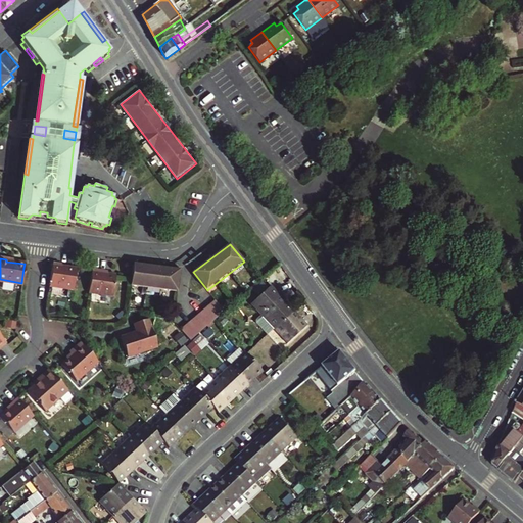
[(62,262),(53,260),(53,262),(51,273),(50,285),(74,288),(78,266),(62,264),(62,262)]
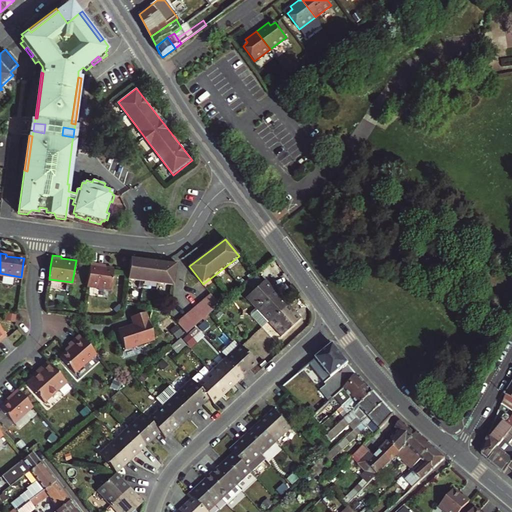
[(174,286),(177,265),(132,258),(129,280),(174,286)]
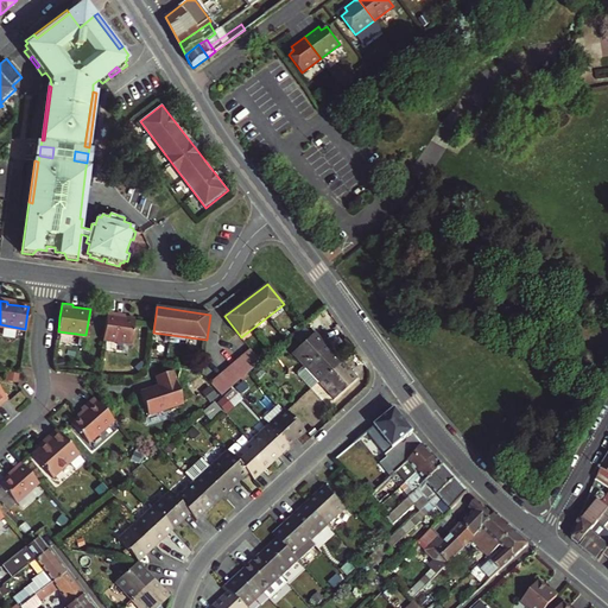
[(109,315),(105,342),(133,347),(137,321),(119,318),(119,316),(109,315)]
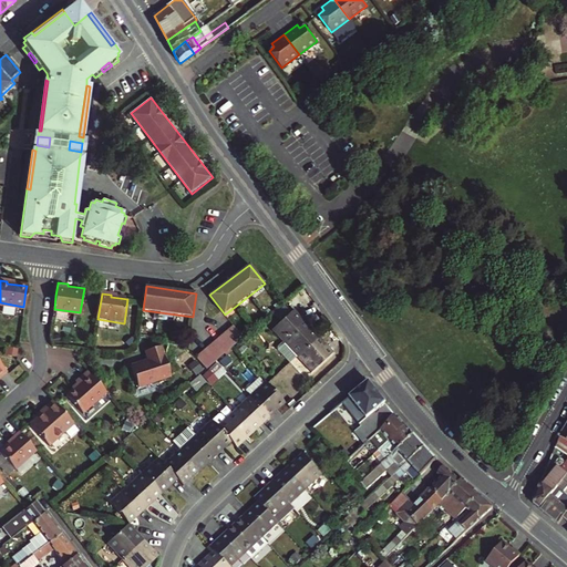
[(296,357),(315,340),(306,331),(308,329),(291,311),(270,330),(296,357)]
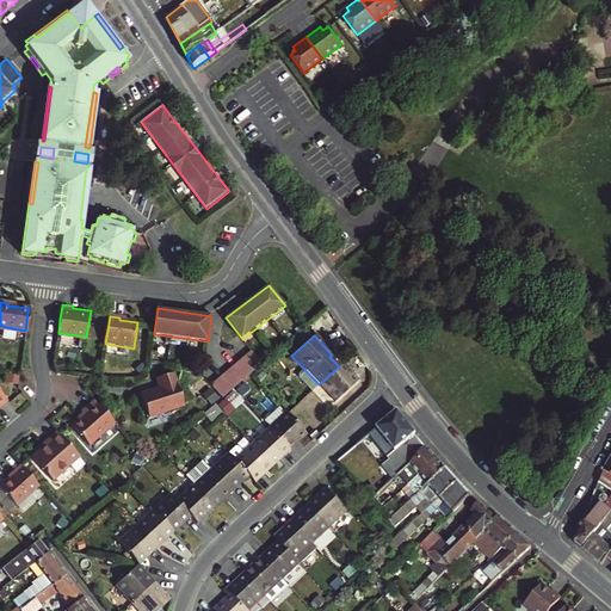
[(221,396),(230,389),(250,372),(261,363),(252,351),(211,384),(221,396)]
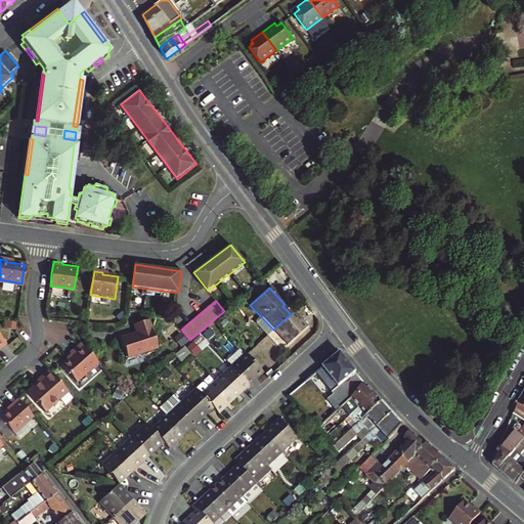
[(291,314),(273,330),(287,344),(306,326),(300,320),(298,321),(291,314)]
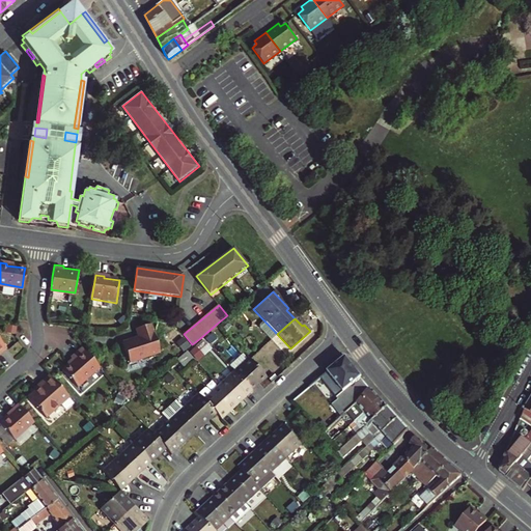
[(151,325),(137,330),(139,338),(122,343),(130,365),(161,355),(151,325)]
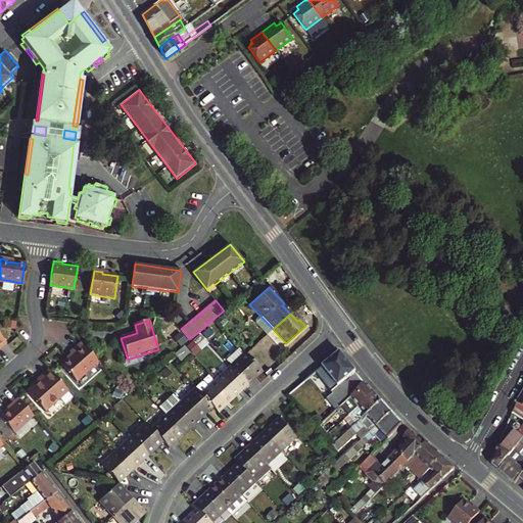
[(183,345),(189,340),(182,331),(175,336),(183,345)]
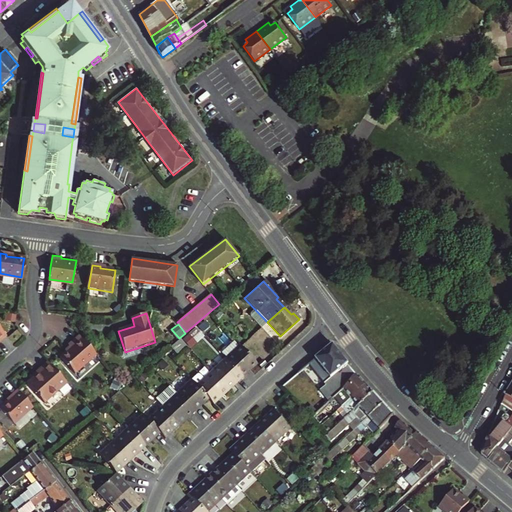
[(192,347),(206,335),(197,325),(184,338),(192,347)]
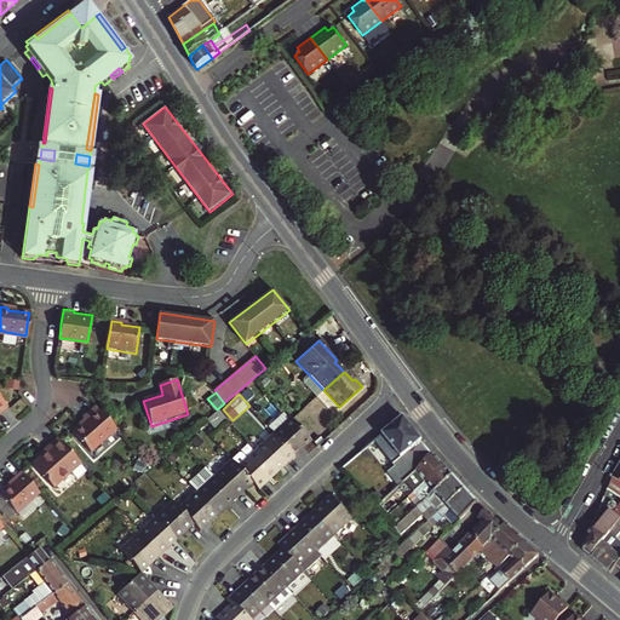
[(114,429),(95,406),(84,417),(86,419),(72,431),(89,452),(114,429)]
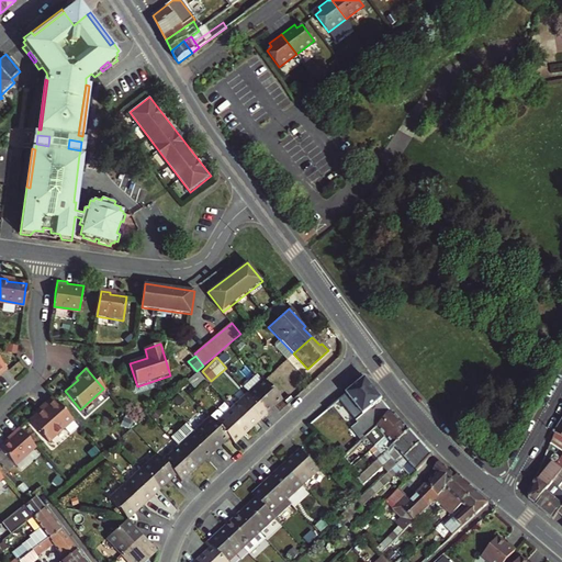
[(261,378),(245,393),(265,414),(270,409),(268,407),(279,397),(263,380),(261,378)]
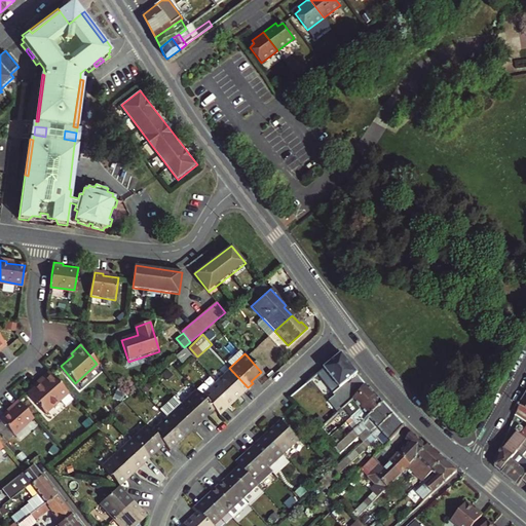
[(369,386),(343,353),(316,376),(344,408),(369,386)]
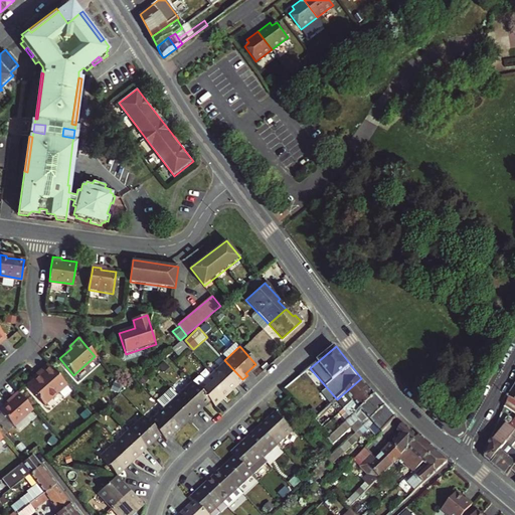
[(224,360),(210,373),(226,391),(234,384),(235,386),(242,379),(224,360)]
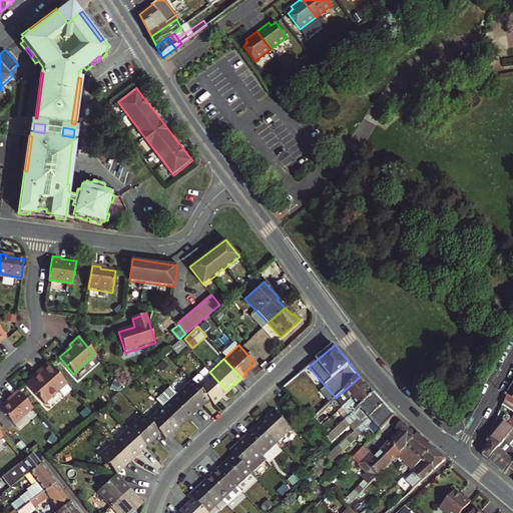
[(64,383),(47,363),(40,370),(41,372),(26,385),(41,403),(64,383)]
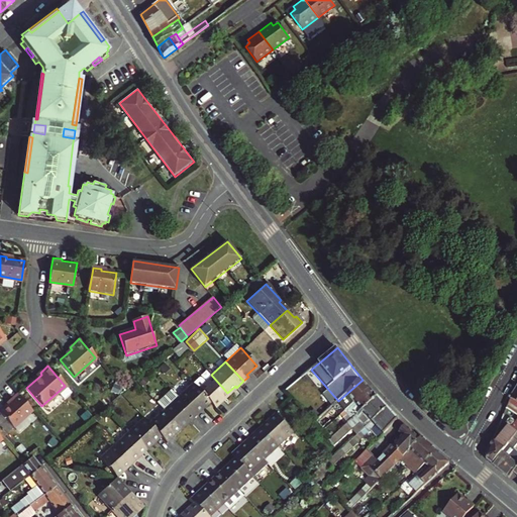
[(211,375),(196,388),(208,400),(214,407),(220,402),(219,401),(227,393),(211,375)]
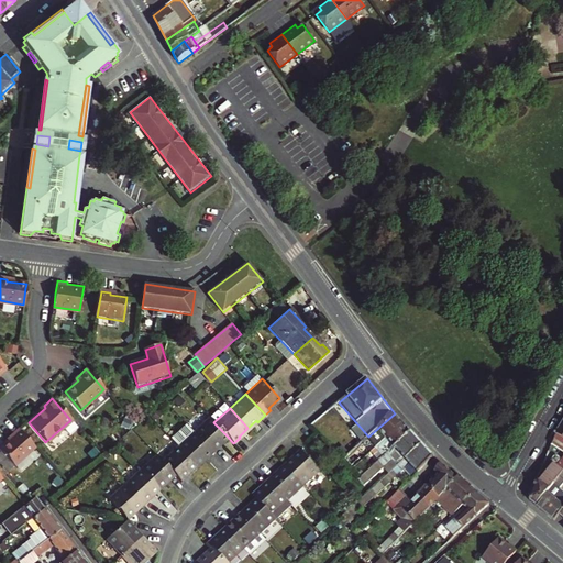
[(403,422),(395,414),(368,437),(364,441),(372,450),(403,422)]
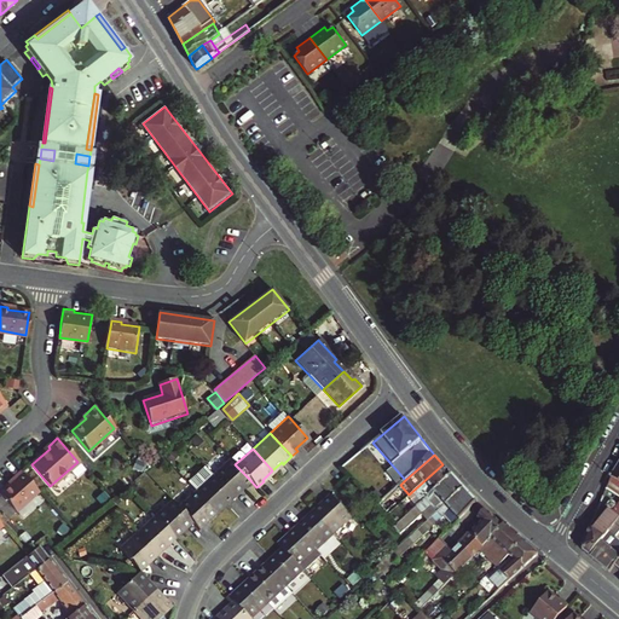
[(249,479),(235,464),(230,458),(213,474),(233,497),(239,491),(238,489),(249,479)]
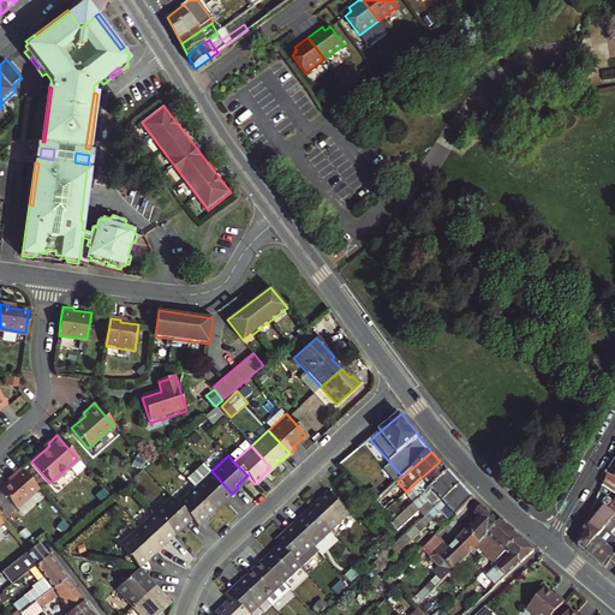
[(614,459),(607,472),(609,473),(603,484),(614,489),(614,459)]
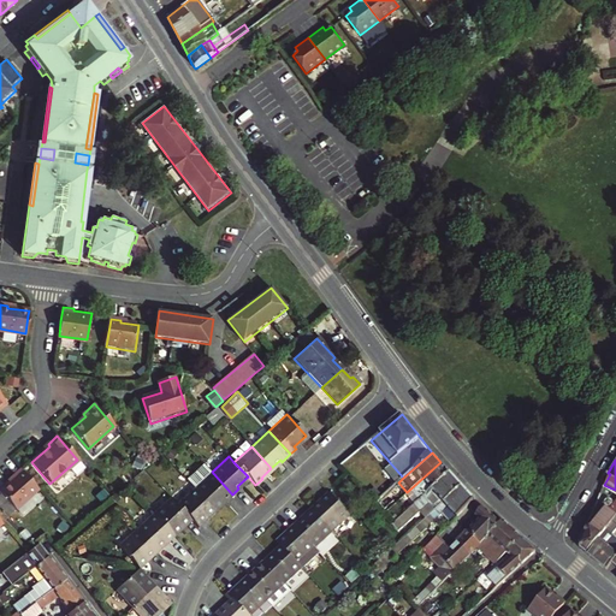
[(449,472),(440,462),(407,492),(406,493),(414,503),(449,472)]
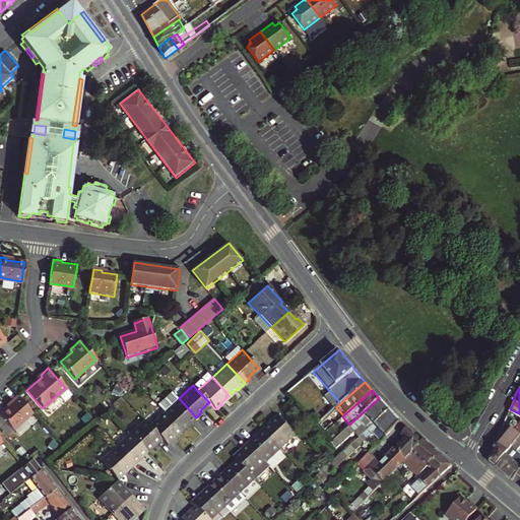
[(30,410),(15,393),(7,399),(9,401),(0,408),(0,415),(10,428),(30,410)]
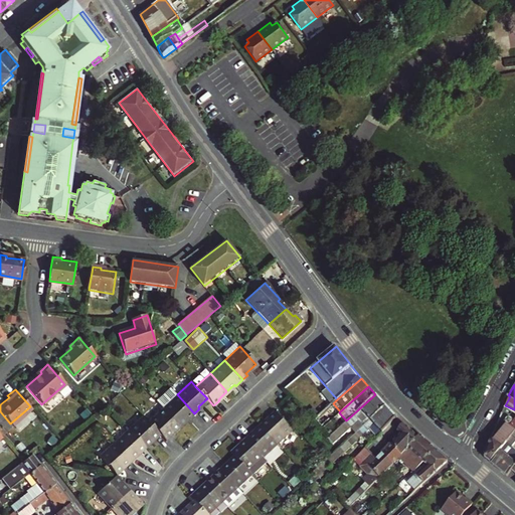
[(177,394),(162,406),(178,424),(186,417),(188,419),(194,413),(177,394)]
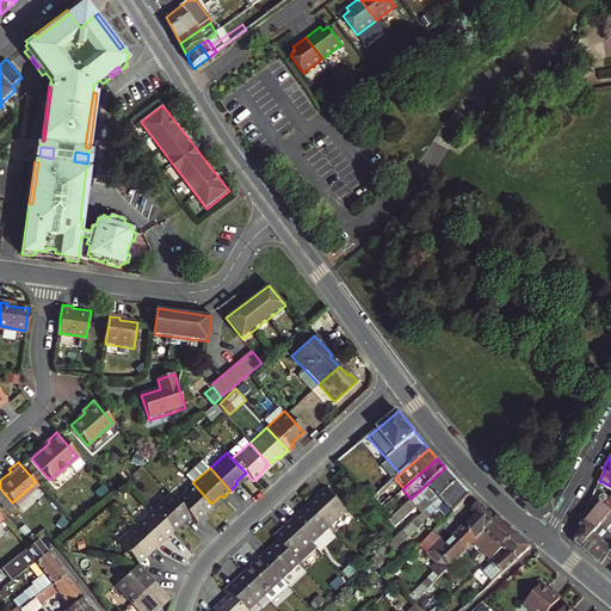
[(457,482),(445,468),(411,499),(392,517),(380,528),(387,535),(426,500),(431,506),(457,482)]
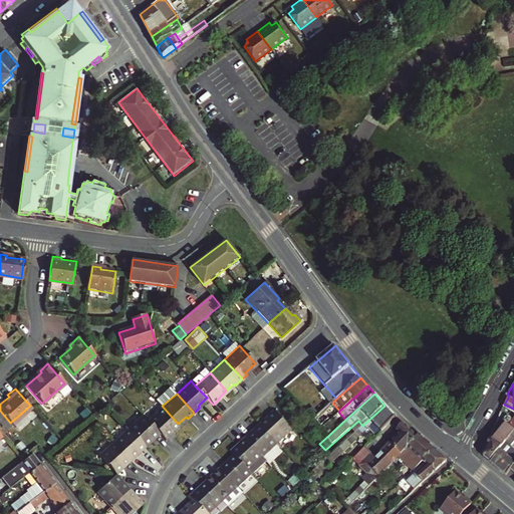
[(178,424),(162,406),(147,420),(161,435),(165,439),(172,433),(170,431),(178,424)]
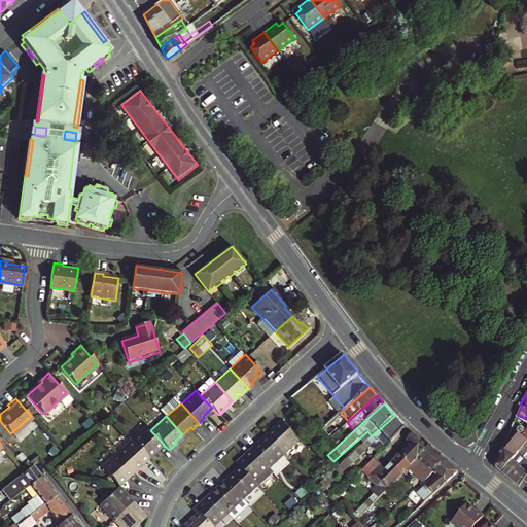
[(394,416),(372,436),(348,459),(352,464),(378,441),(386,449),(389,445),(396,437),(406,428),(394,416)]
